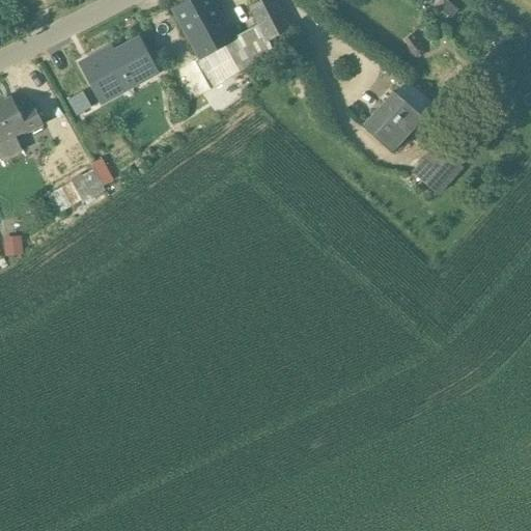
[(212,0),(197,0),(177,11),(204,57),(204,58),(226,47),(235,42),(234,39),(212,0)]
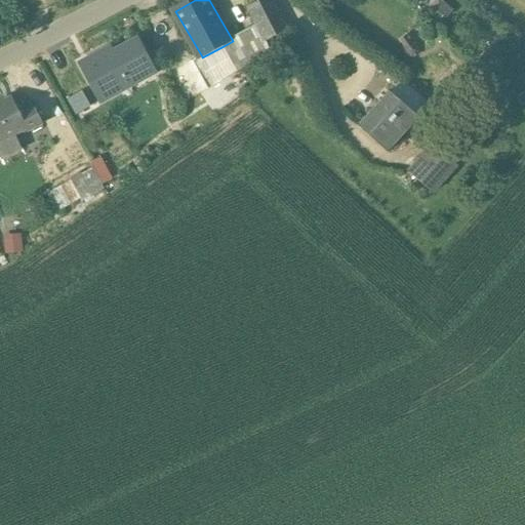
[(273,0),(264,0),(248,7),(257,26),(267,43),(289,31),(273,0)]
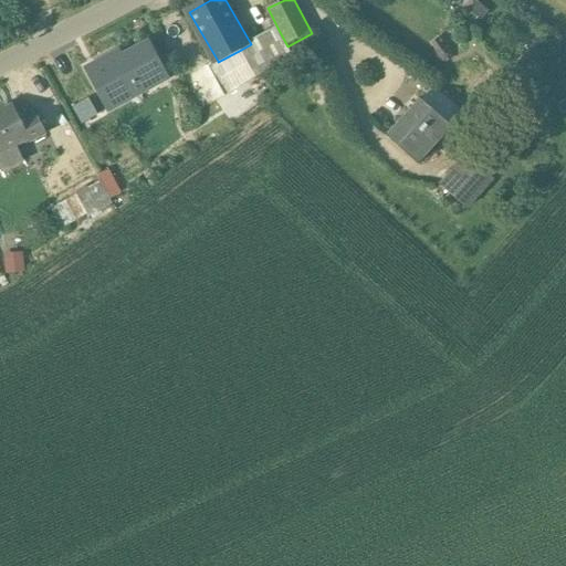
[(278,28),(250,42),(251,44),(241,50),(254,79),(293,56),(287,46),(278,28)]
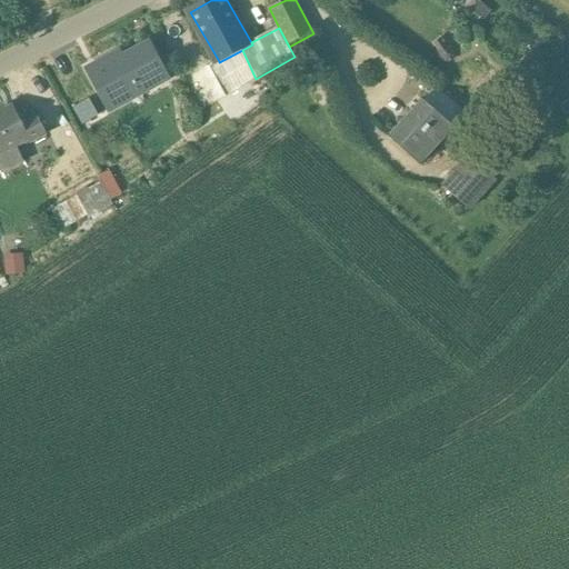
[(99,111),(169,80),(148,33),(78,65),(99,111)]
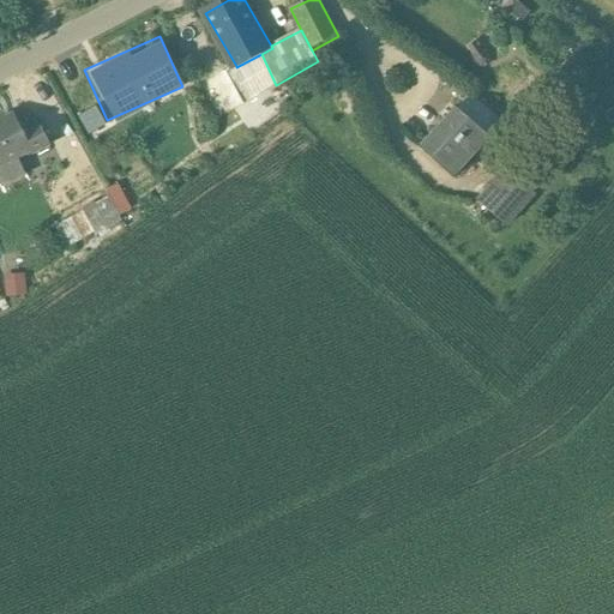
[(262,54),(236,67),(236,66),(228,71),(248,107),(218,124),(233,152),(287,114),(269,90),(276,85),(262,54)]
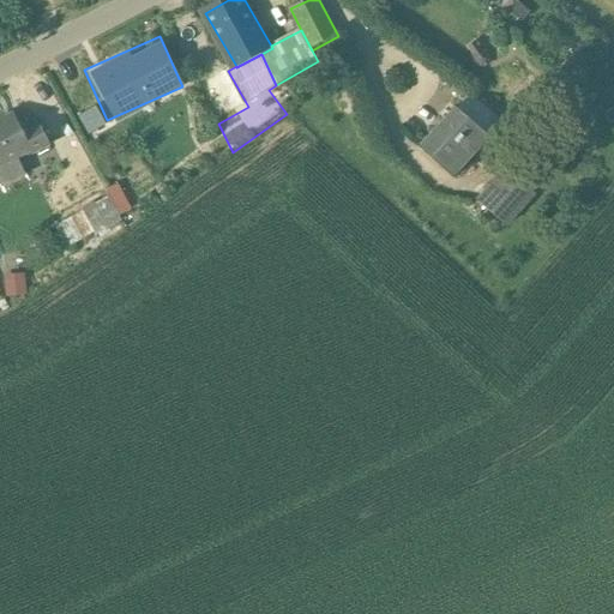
[(228,71),(198,88),(218,124),(248,107),(228,71)]
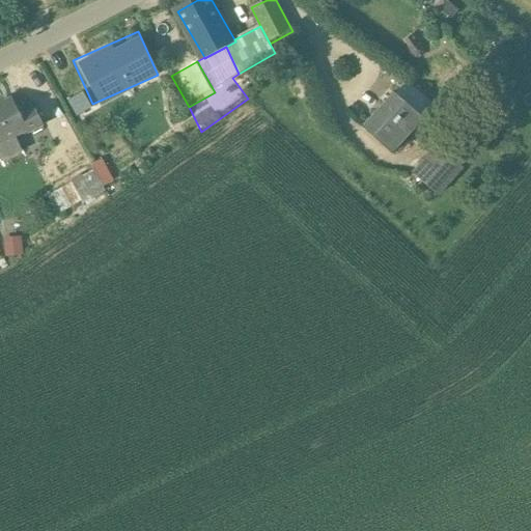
[(430,106),(407,82),(395,94),(421,117),(430,106)]
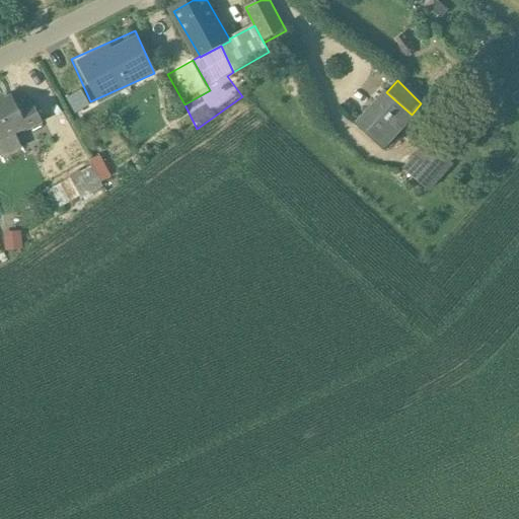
[(385,91),(354,124),(380,149),(413,116),(412,115),(386,92),(385,91)]
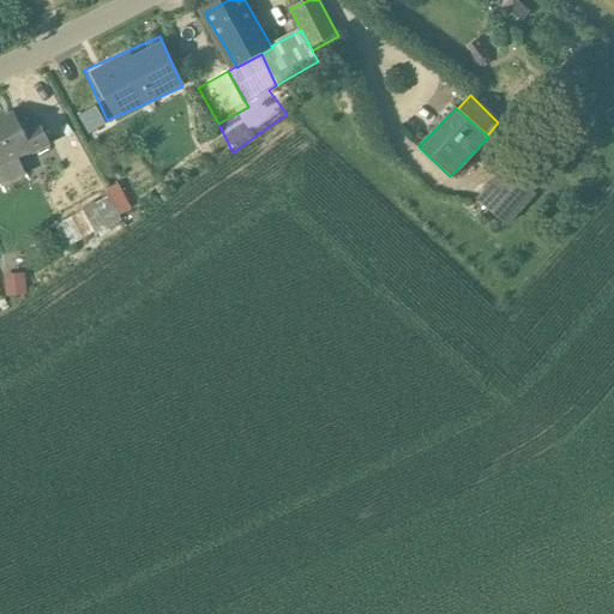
[(14,114),(0,120),(0,124),(1,126),(0,126),(0,166),(31,151),(34,155),(52,146),(42,126),(24,134),(14,114)]
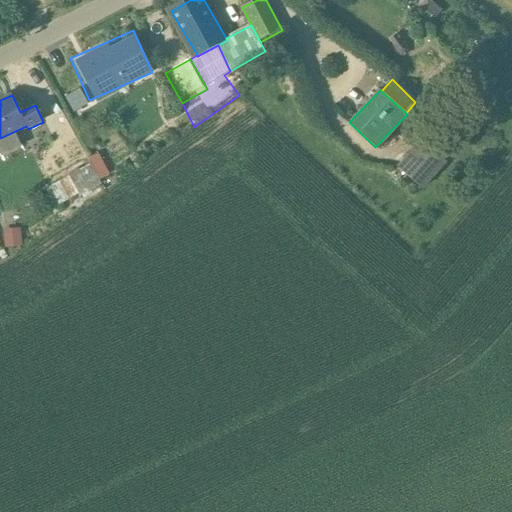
[(452,151),(437,136),(430,144),(445,159),(452,151)]
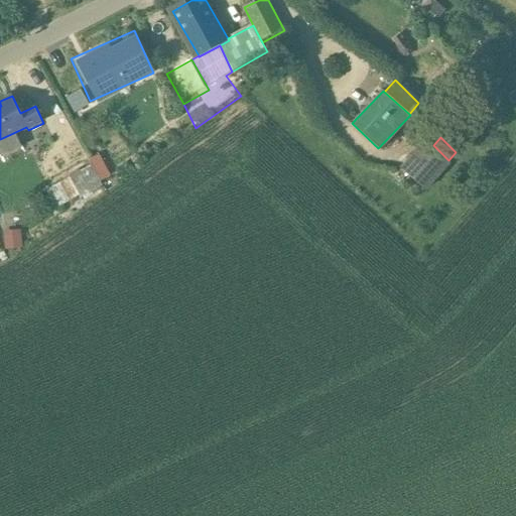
[(429,142),(403,169),(426,191),(453,163),(448,160),(433,145),(429,142)]
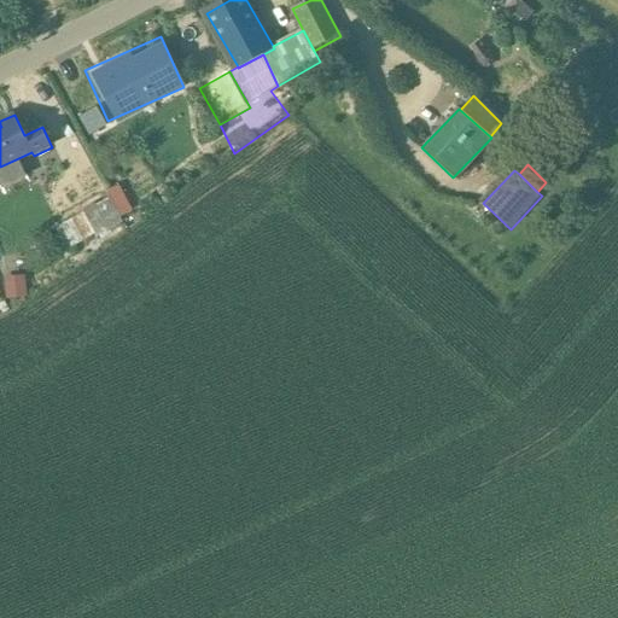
[(116,214),(129,208),(116,182),(103,188),(106,197),(58,219),(70,245),(120,222),(116,214)]
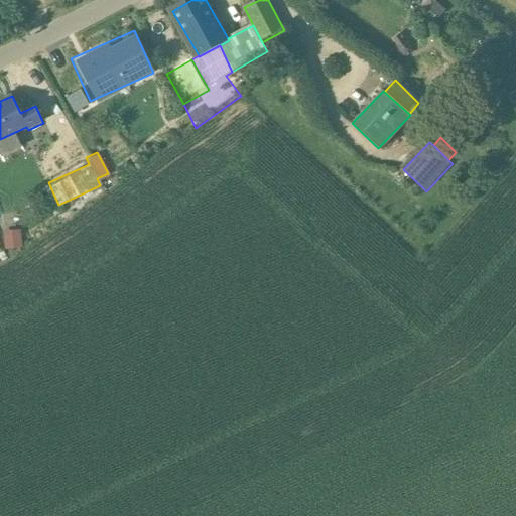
[(1,228),(2,247),(21,246),(20,227),(1,228)]
